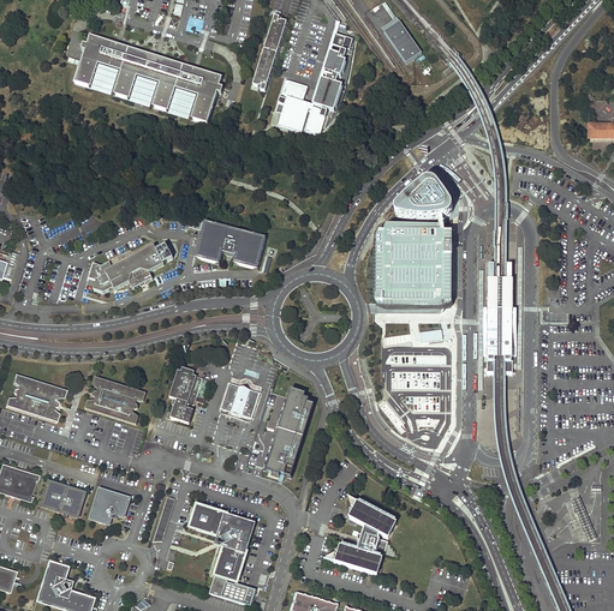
[(278,19),(280,10),(275,9),(254,83),(258,84),(258,81),(261,82),(260,88),(264,89),(284,23),(284,22),(284,21),(282,19),(282,18),(281,18),(279,17),(278,19)]
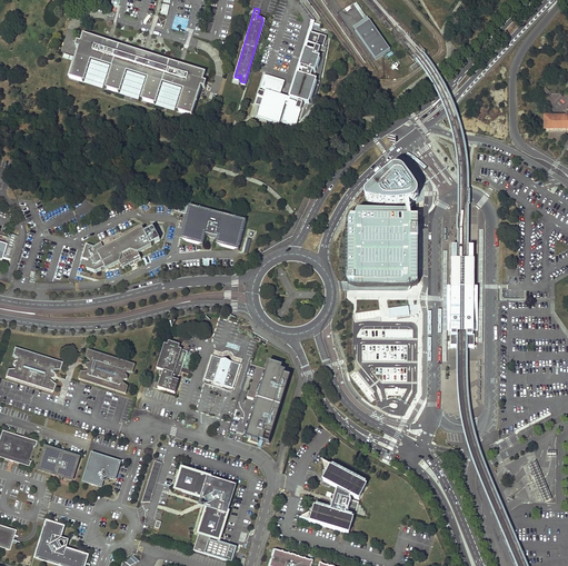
[(367,15),(350,26),(371,57),(389,46),(367,15)]
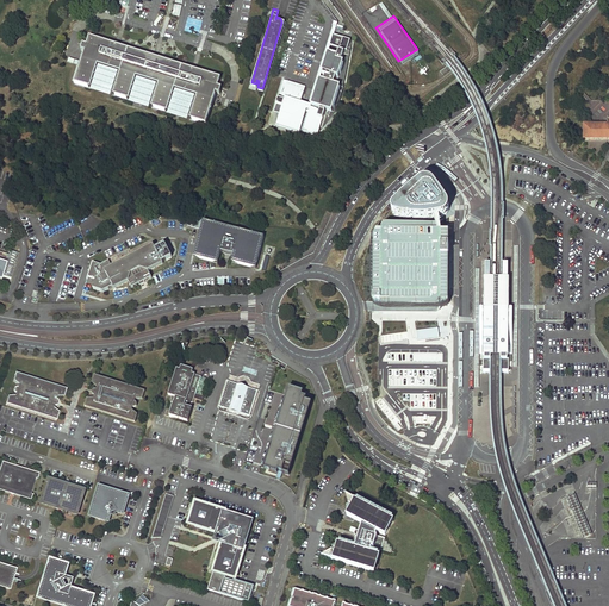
[(324,57),(333,32),(336,19),(333,18),(306,102),(310,104),(323,64),(324,64),(327,58),(324,57)]
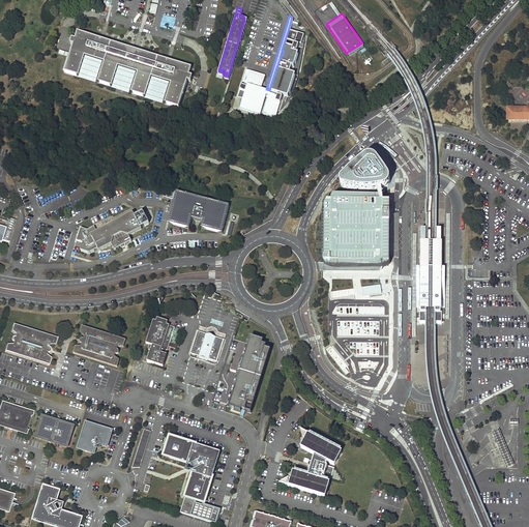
[(77,28),(76,31),(190,67),(192,64),(77,28)]
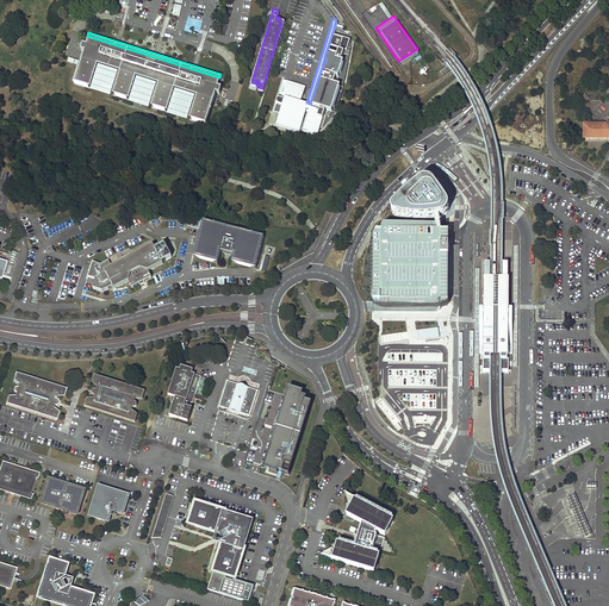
[(304,83),(286,77),(284,85),(283,85),(281,89),(283,91),(280,97),(277,95),(272,108),(274,110),(279,111),(275,120),(298,127),(305,107),(309,108),(303,126),(306,127),(305,130),(314,131),(314,130),(317,131),(324,107),(327,107),(321,129),(321,130),(324,125),(329,118),(331,114),(334,107),(337,101),(341,89),(337,88),(333,87),(334,82),(339,83),(343,85),(347,61),(342,60),(343,56),(346,57),(347,50),(349,51),(350,39),(348,39),(349,37),(333,32),(324,57),(327,58),(324,64),(323,64),(310,104),(306,102),(299,100),(304,83)]
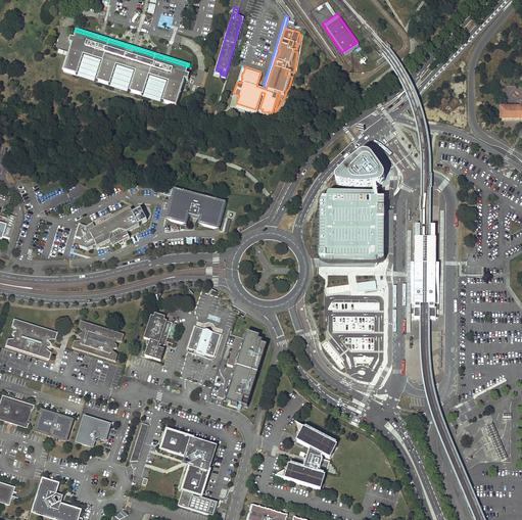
[(188,66),(75,31),(74,36),(70,35),(68,40),(72,41),(63,68),(77,73),(83,53),(102,59),(96,79),(110,83),(116,63),(135,69),(129,89),(143,93),(149,74),(168,80),(161,99),(176,104),(184,77),(187,78),(189,73),(186,72),(188,66)]
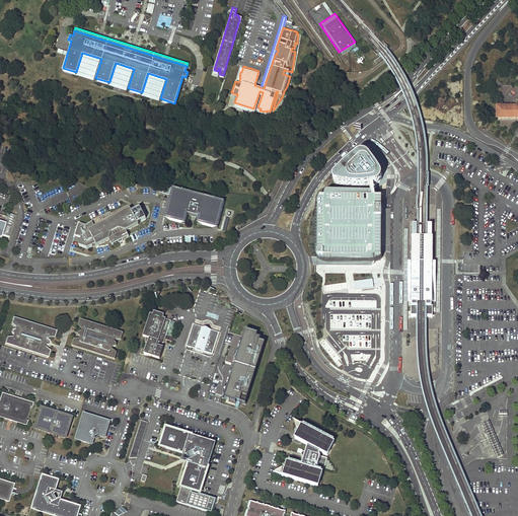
[(82,53),(76,72),(76,74),(94,80),(95,78),(101,59),(82,53)]
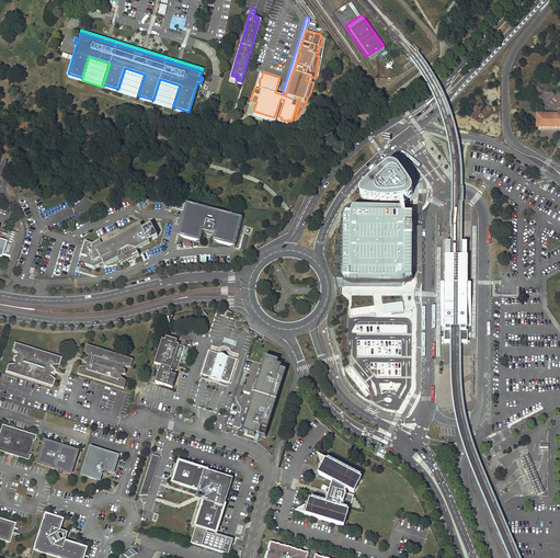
[(125,68),(118,89),(117,91),(138,98),(138,95),(145,75),(125,68)]
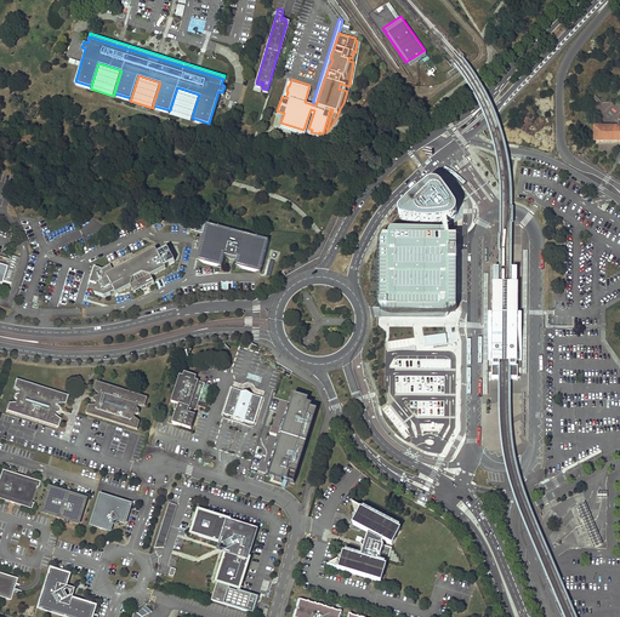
[(291,79),(286,78),(282,97),(285,98),(288,92),(286,91),(288,86),(289,86),(291,79)]
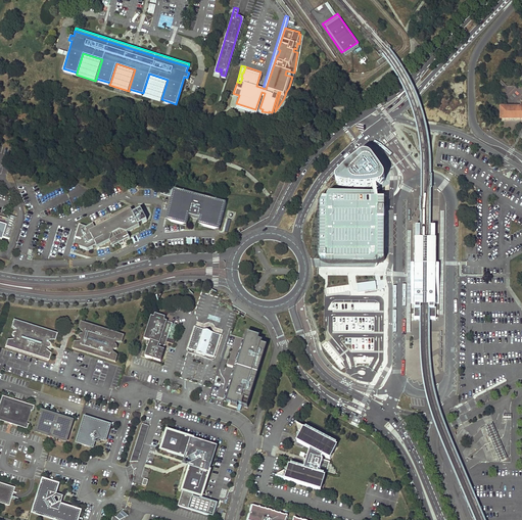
[(149,74),(143,93),(142,95),(161,101),(161,99),(168,80),(149,74)]
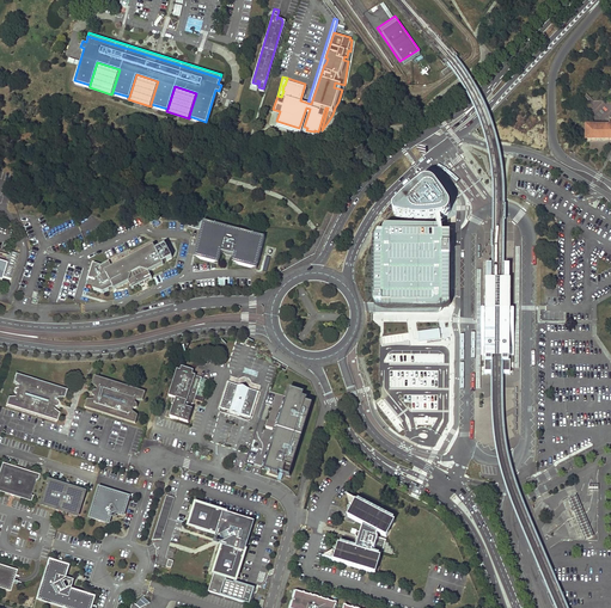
[(610,97),(590,98),(590,123),(608,123),(608,116),(610,115),(610,97)]
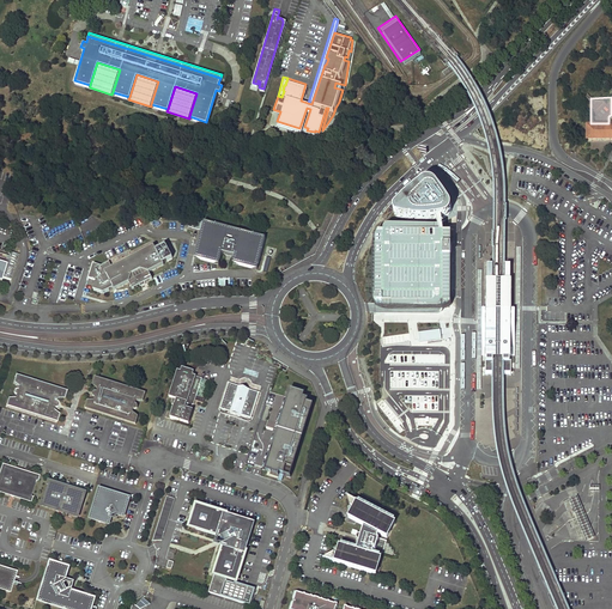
[(272,123),(298,132),(300,128),(277,121),(280,111),(276,110),(272,123)]
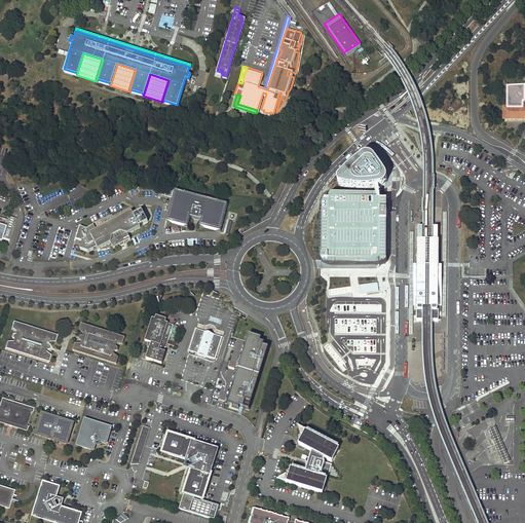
[(502,106),(502,116),(515,117),(524,116),(524,99),(522,100),(522,106),(507,106),(502,106)]
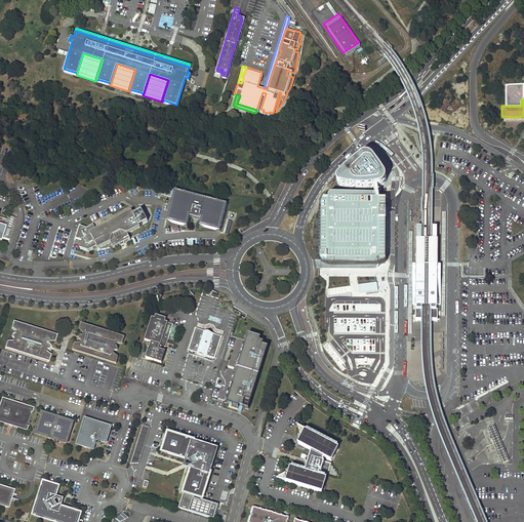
[(367,153),(363,153),(338,173),(336,178),(337,184),(347,187),(348,190),(363,191),(379,190),(378,184),(384,183),(387,177),(386,172),(373,156),(370,154),(367,153)]
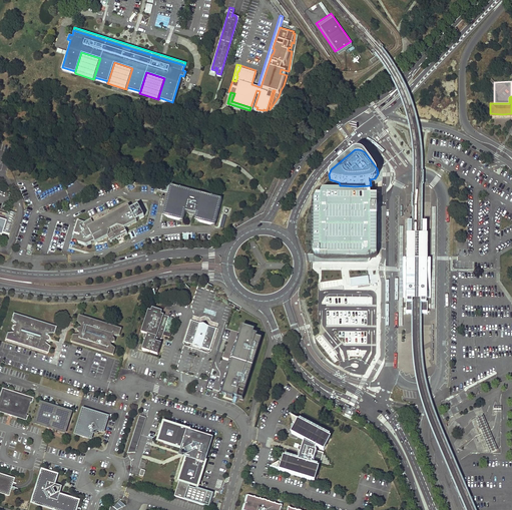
[(221,196),(201,190),(198,200),(193,199),(187,197),(188,195),(190,187),(170,182),(162,212),(182,217),(185,208),(195,210),(194,217),(214,222),(221,196)]
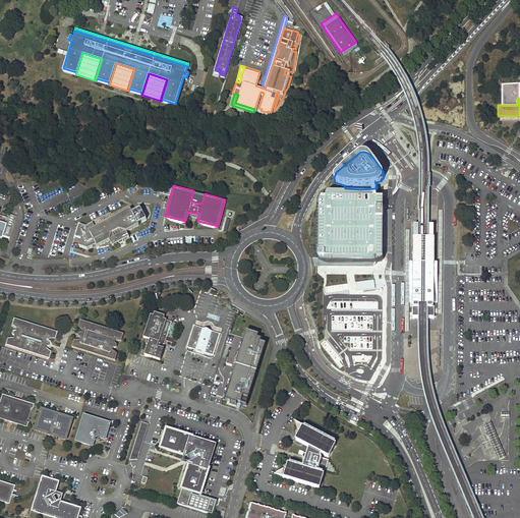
[(205,193),(193,190),(191,198),(197,199),(196,203),(201,204),(205,193)]
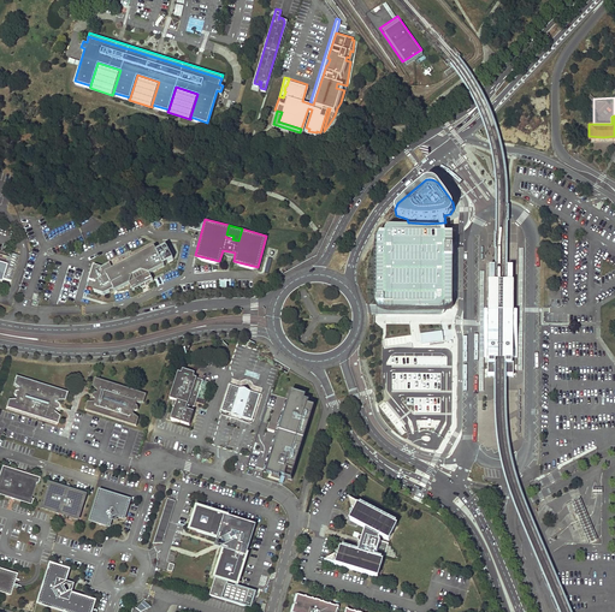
[(389,232),(377,232),(377,303),(389,303),(439,303),(453,303),(453,292),(453,251),(453,238),(453,231),(439,232),(389,232)]
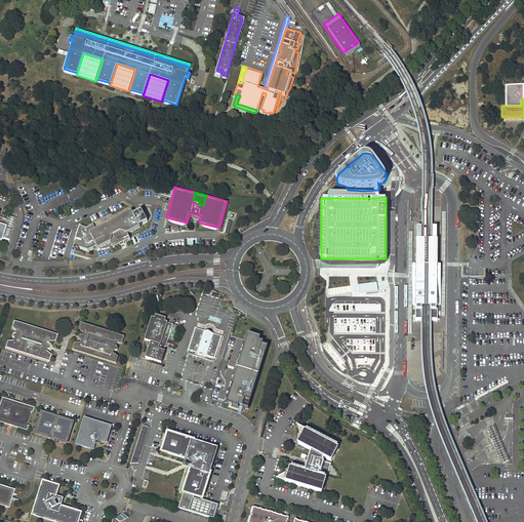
[(86,225),(79,223),(75,236),(82,238),(79,246),(88,249),(96,245),(97,246),(110,240),(113,245),(119,242),(119,243),(124,240),(129,237),(127,232),(139,225),(138,224),(147,218),(142,207),(133,211),(131,208),(95,227),(92,222),(86,225)]
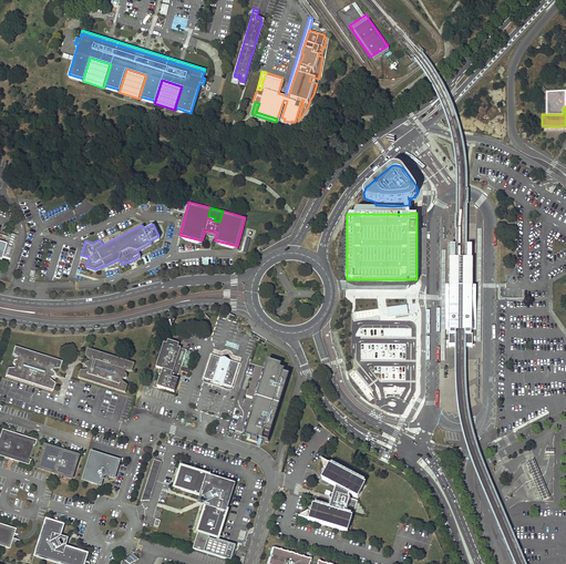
[(7,235),(0,232),(0,256),(1,254),(9,256),(17,233),(8,231),(7,235)]
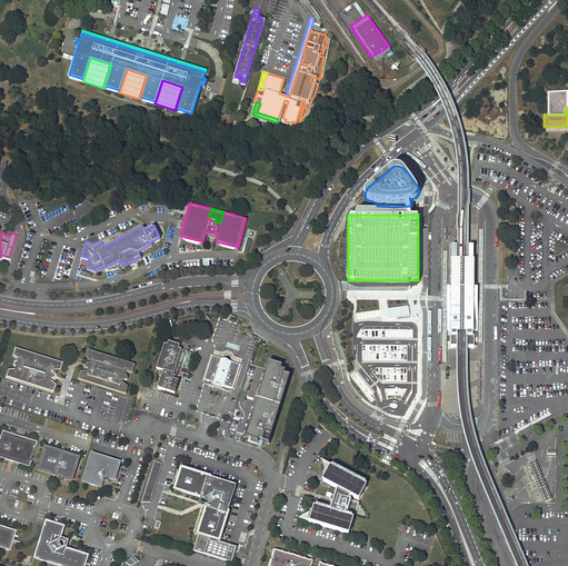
[(475,257),(450,257),(450,284),(475,284),(475,257)]
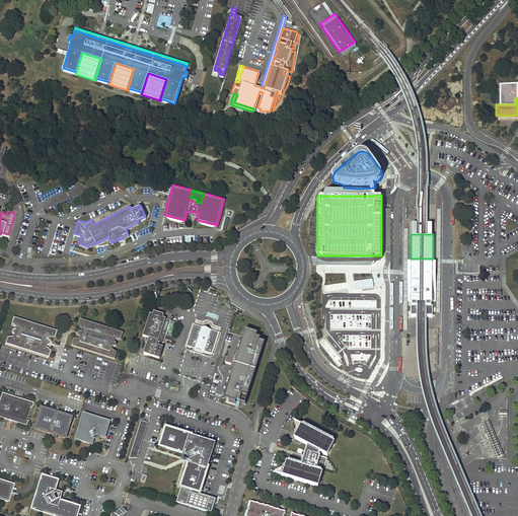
[(428,273),(432,273),(432,266),(432,264),(412,263),(412,266),(412,273),(415,273),(428,273)]
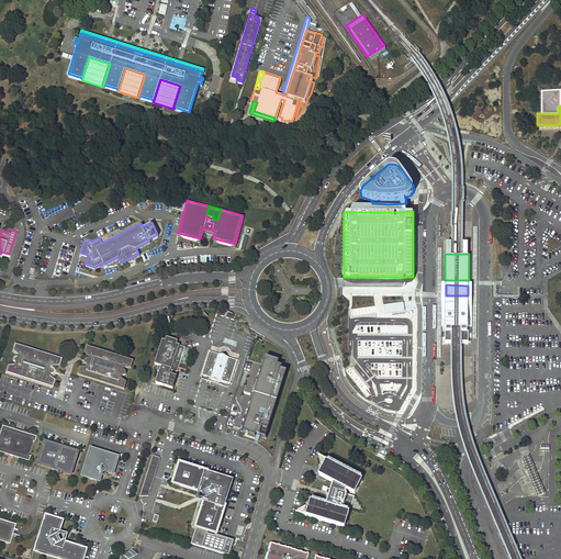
[(467,322),(467,321),(468,295),(463,295),(449,295),(446,295),(446,320),(445,321),(445,324),(445,341),(453,341),(458,341),(467,341),(467,324),(467,322)]
